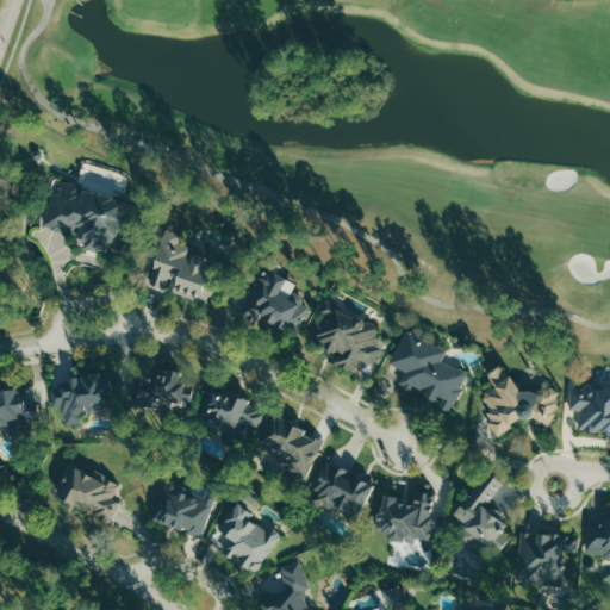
[(42,232),(110,249),(122,200),(61,185),(58,194),(51,192),(42,232)]
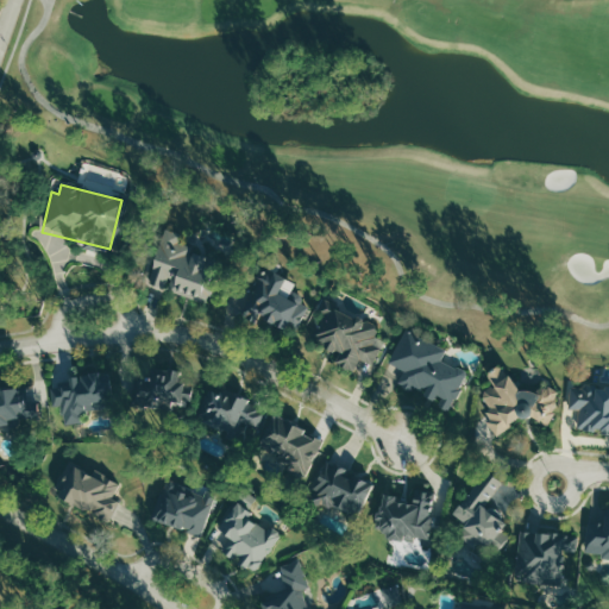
[(180,233),(163,228),(148,284),(194,297),(198,286),(202,287),(211,255),(176,245),(180,233)]
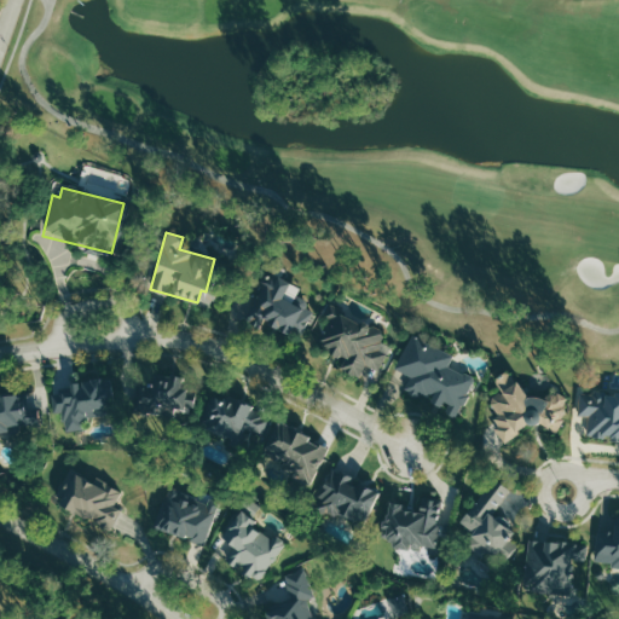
[(316,307),(293,298),(291,301),(283,298),(289,284),(266,273),(249,311),(271,320),(267,327),(301,341),(316,307)]
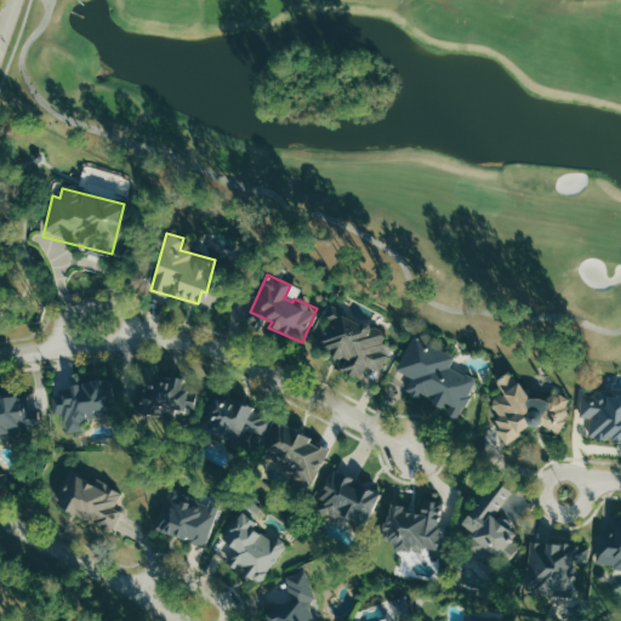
[(381,371),(391,347),(382,343),(387,332),(331,309),(317,345),(347,357),(342,370),(360,377),(365,365),(381,371)]
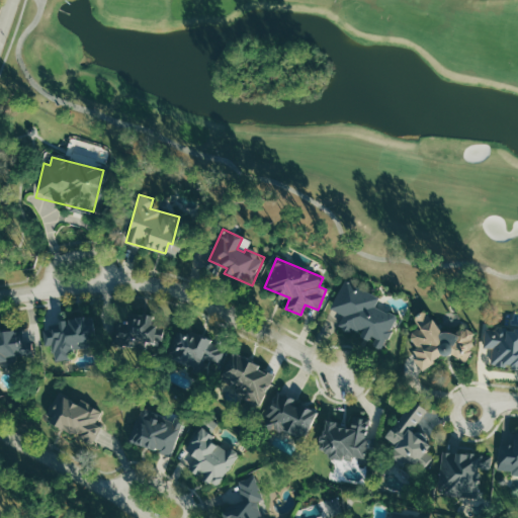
[(332,310),(343,313),(339,327),(376,340),(374,345),(383,349),(396,315),(374,307),(378,294),(342,281),(332,310)]
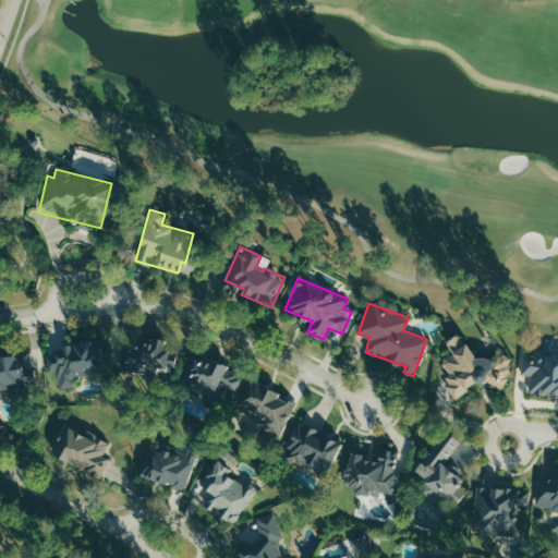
[(444,337),(451,350),(441,356),(452,381),(446,387),(452,398),(483,381),(504,388),(512,362),(495,353),(478,355),(465,341),(458,329),(444,337)]
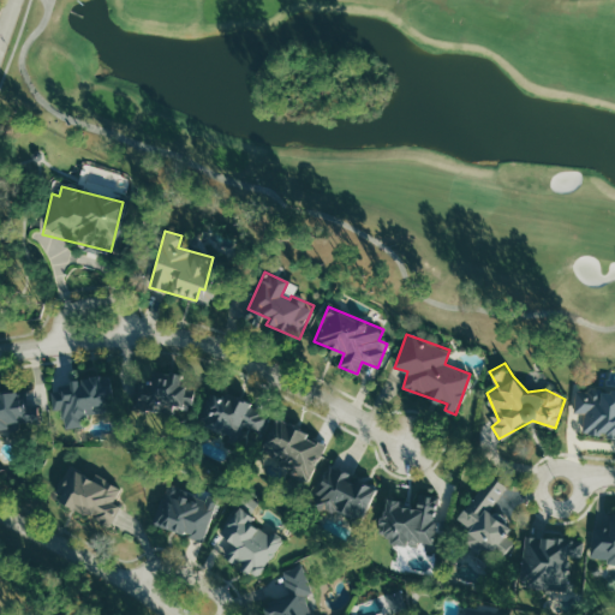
[(191,384),(177,384),(178,374),(153,372),(153,381),(138,381),(137,411),(190,412),(191,384)]
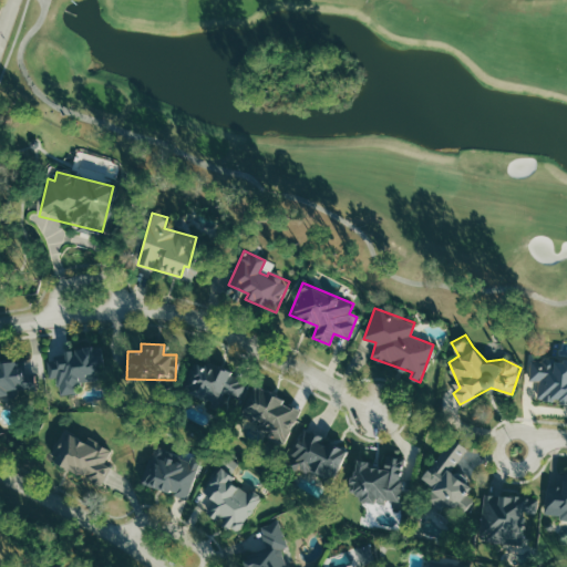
[(99,348),(53,353),(55,369),(49,370),(50,379),(57,378),(59,395),(75,393),(74,383),(103,380),(99,348)]
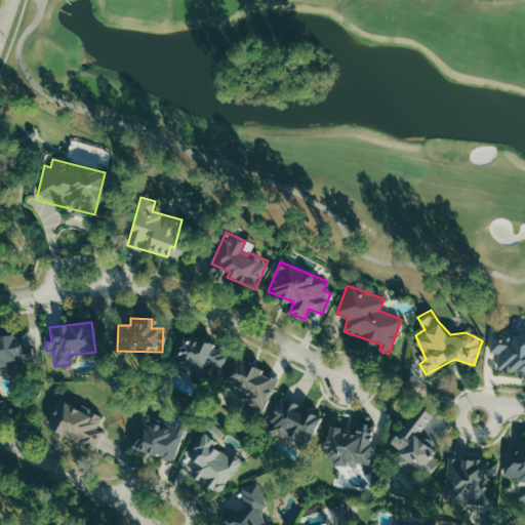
[(524,331),(492,330),(490,354),(498,352),(496,371),(524,372),(524,331)]
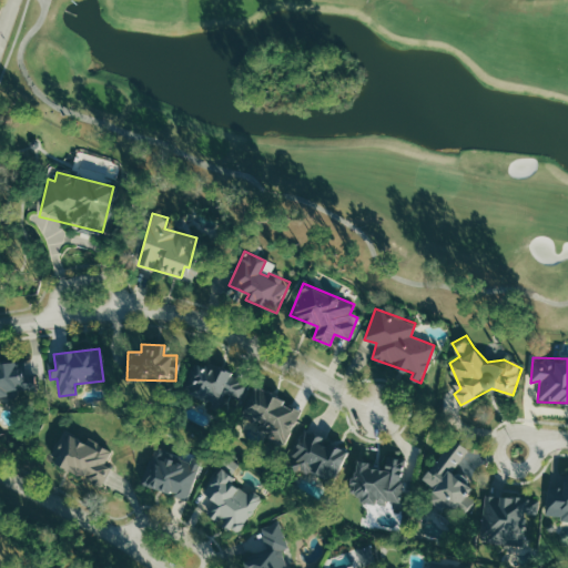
[(0,394),(38,392),(37,374),(23,375),(22,362),(0,363),(0,394)]
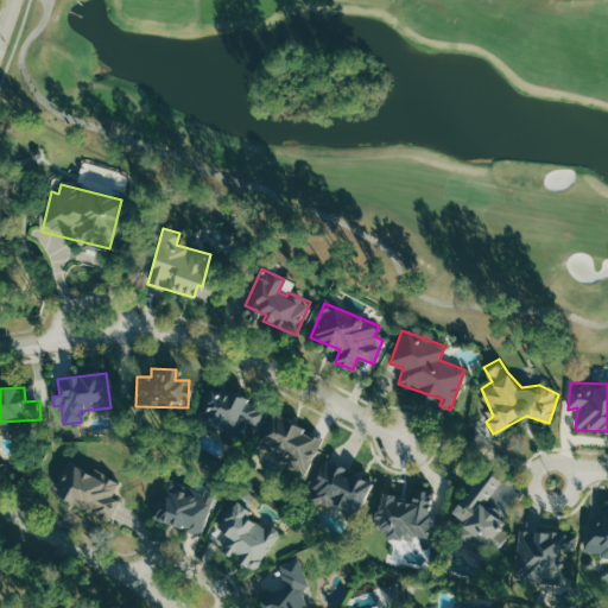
[(204,387),(197,418),(254,432),(263,403),(204,387)]
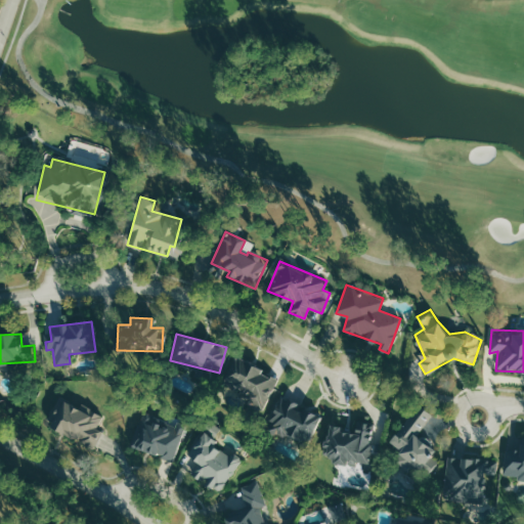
[(263,407),(278,377),(235,356),(221,386),(263,407)]
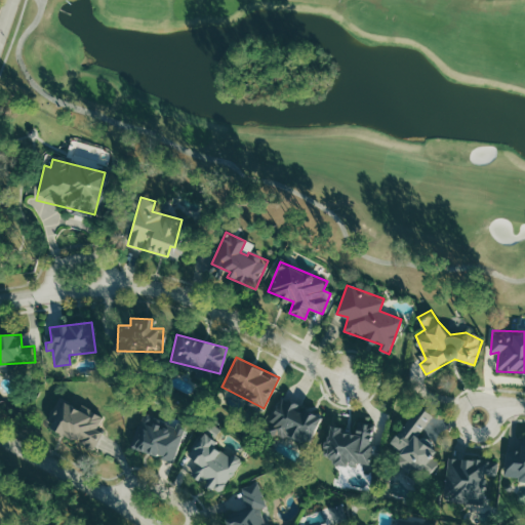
[(103,414),(79,405),(78,407),(59,400),(52,418),(55,419),(51,431),(96,447),(103,432),(96,430),(103,414)]
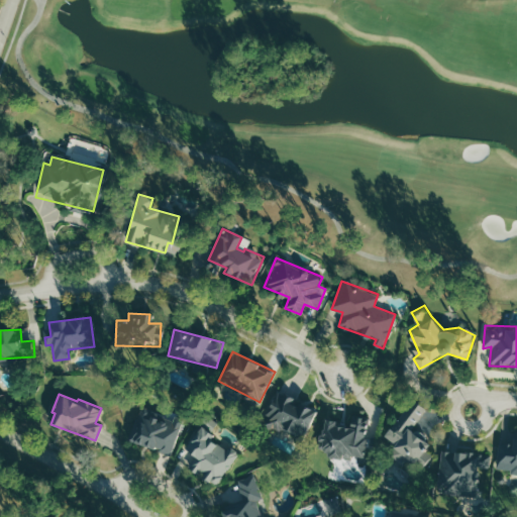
[(313,403),(277,395),(275,402),(270,401),(266,415),(269,416),(266,426),(306,434),(313,403)]
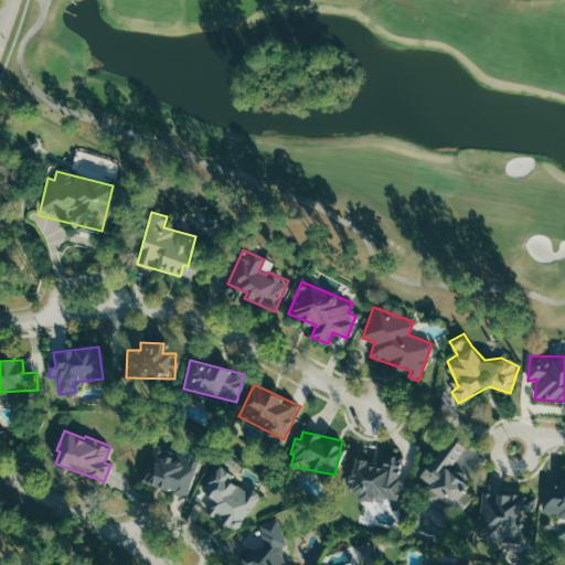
[(466,480),(475,493),(464,511),(450,499),(441,510),(430,492),(440,484),(426,469),(455,436),(461,451),(450,464),(466,480)]
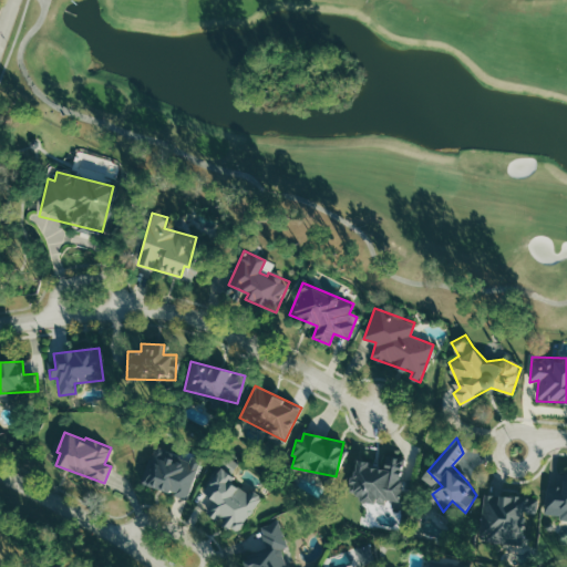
[(185,498),(199,460),(189,456),(187,463),(154,451),(143,483),(185,498)]
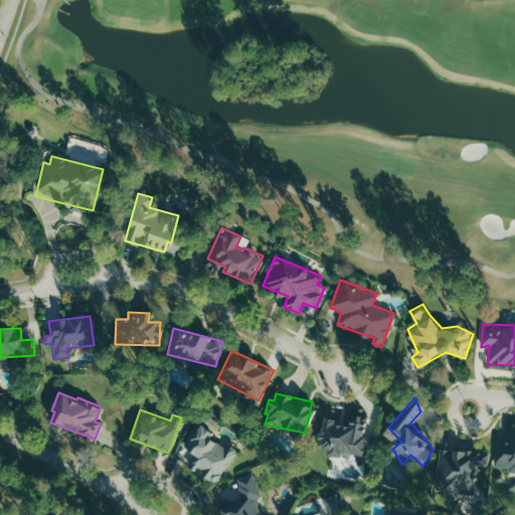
[(321,416),(315,447),(324,448),(323,453),(349,457),(350,453),(361,455),(368,415),(347,412),(345,420),(321,416)]
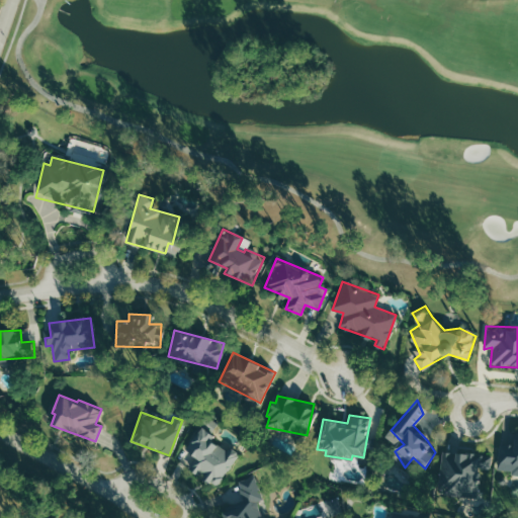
[(238,454),(213,439),(216,435),(209,431),(216,421),(206,416),(184,449),(198,458),(190,469),(218,487),(238,454)]
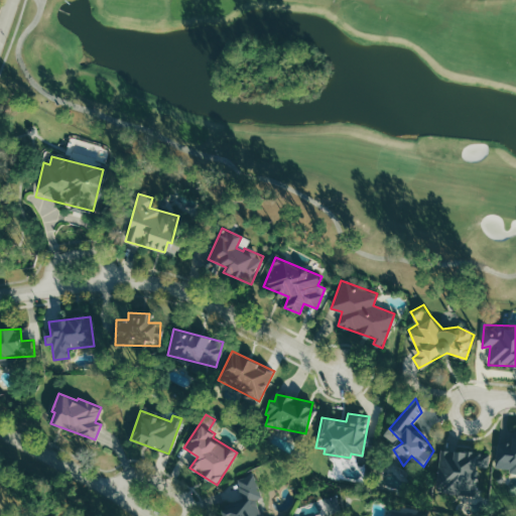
[(495,442),(490,468),(515,469),(515,429),(512,442),(495,442)]
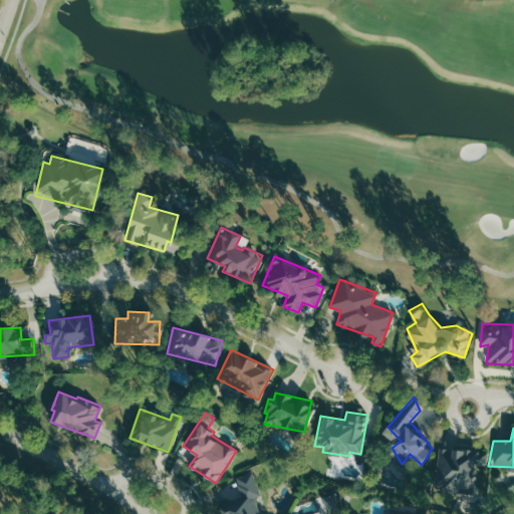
[(441,447),(435,483),(477,489),(484,454),(441,447)]
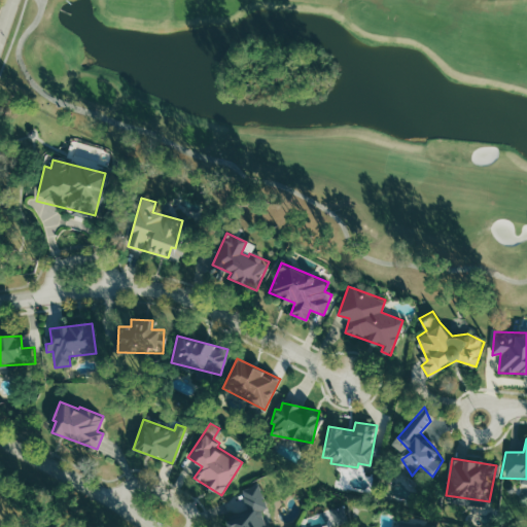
[(270,526),(255,485),(242,489),(249,508),(223,518),(225,526),(270,526)]
